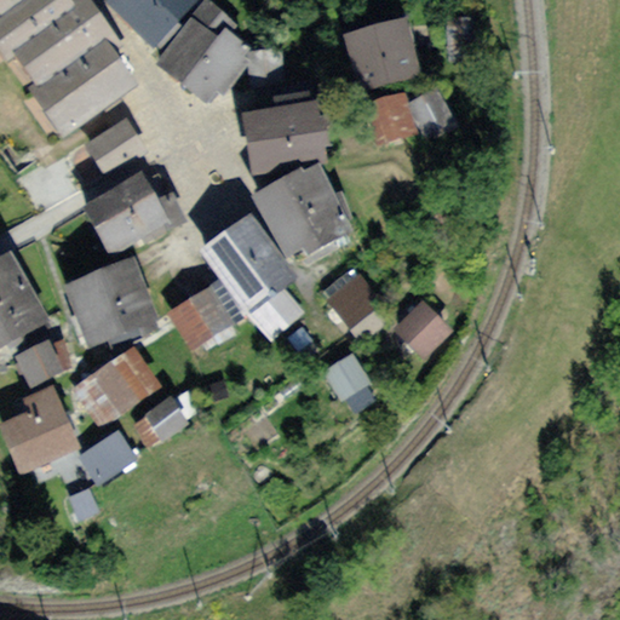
[(0,0),(0,39),(15,59),(23,53),(46,87),(39,92),(67,131),(130,87),(103,50),(112,44),(82,3),(70,11),(62,0),(0,0)]
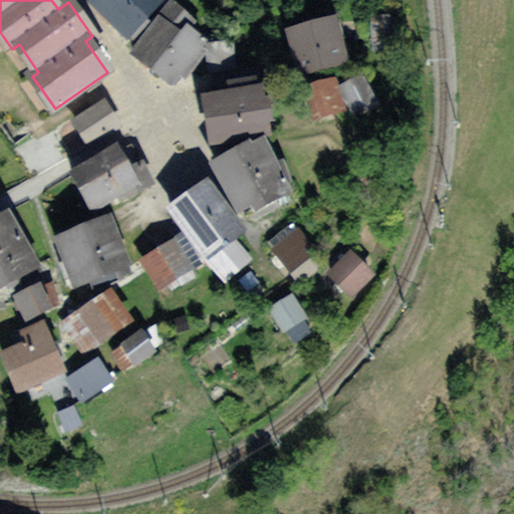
[(97,0),(130,32),(162,0),(97,0)]
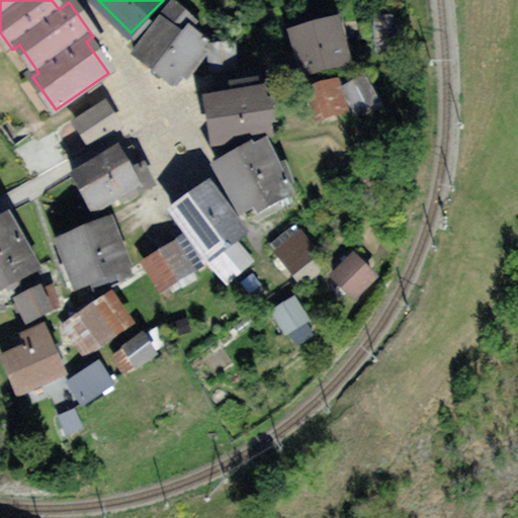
[(181,21),(164,8),(136,45),(182,81),(218,36),(187,13),(181,21)]
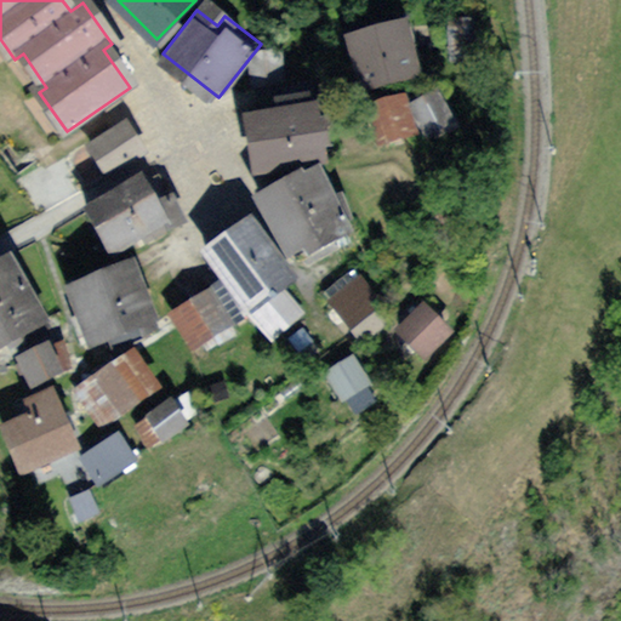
[(474,17),(451,17),(450,62),(474,62),(474,17)]
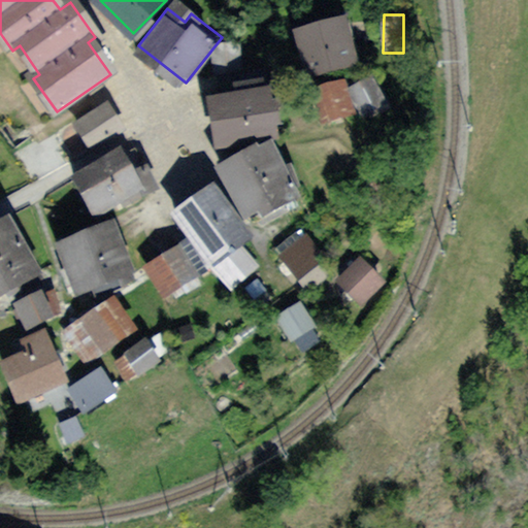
[(349,17),(298,28),(308,70),(359,59),(349,17)]
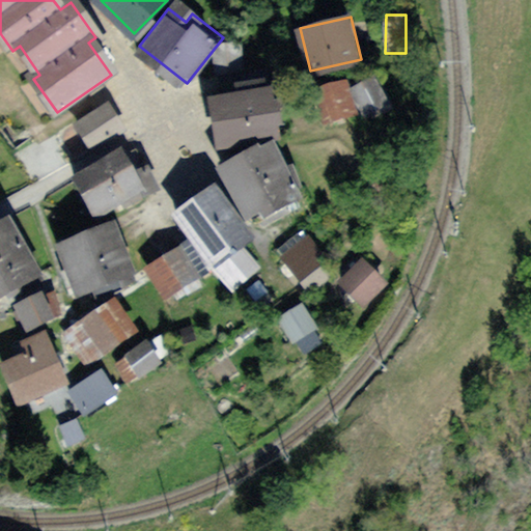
[(378,79),(357,86),(367,114),(389,106),(378,79)]
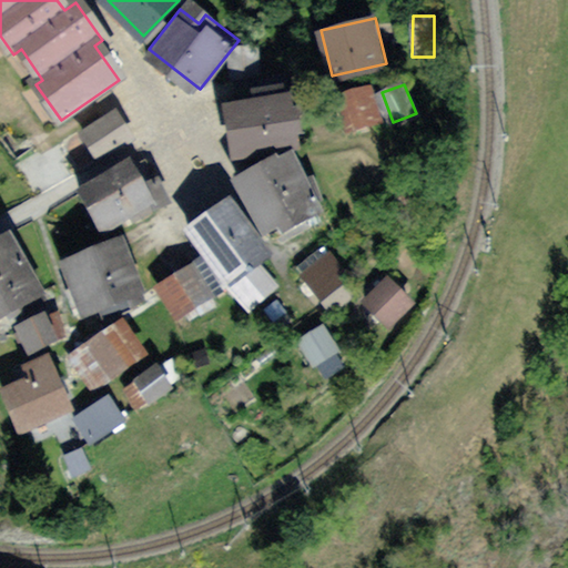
[(372,85),(333,94),(341,131),(379,123),(372,85)]
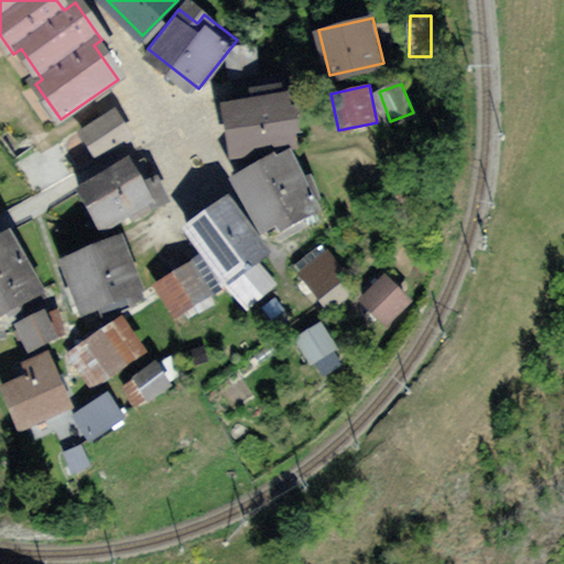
[(289,88),(221,99),(230,151),(297,140),(289,88)]
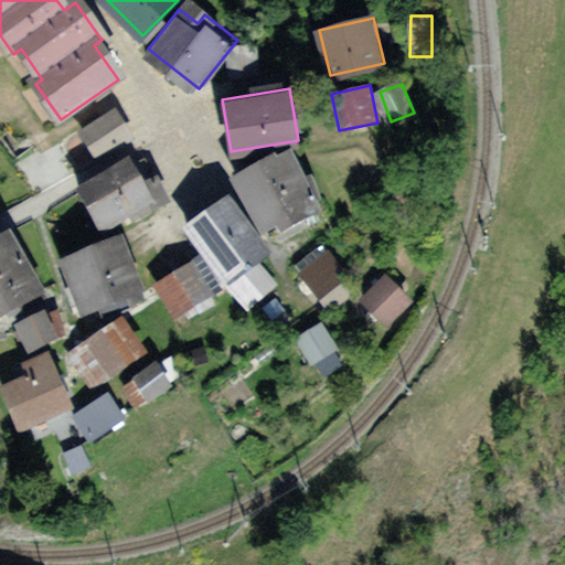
[(116,108),(81,131),(95,158),(132,134),(116,108)]
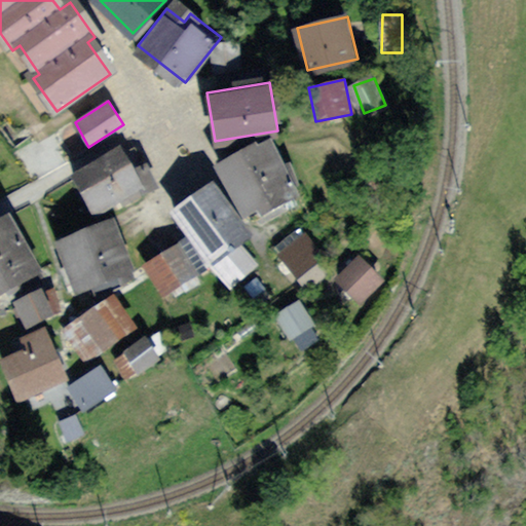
[(268,138),(220,161),(247,214),(294,190),(268,138)]
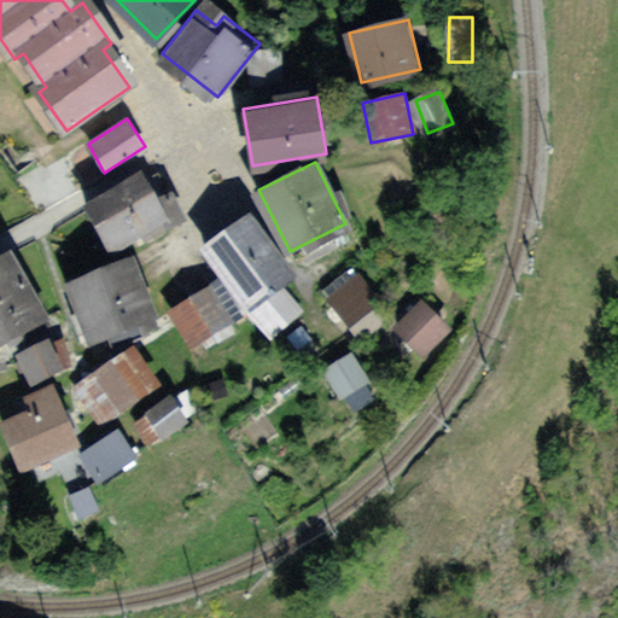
[(149,170),(83,207),(109,250),(174,215),(149,170)]
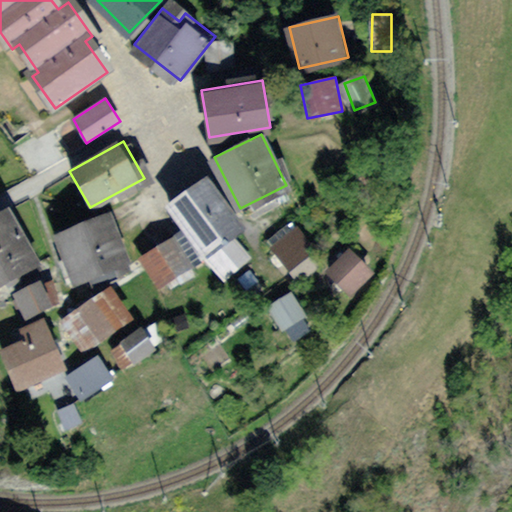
[(248,229),(208,173),(164,204),(204,260),(248,229)]
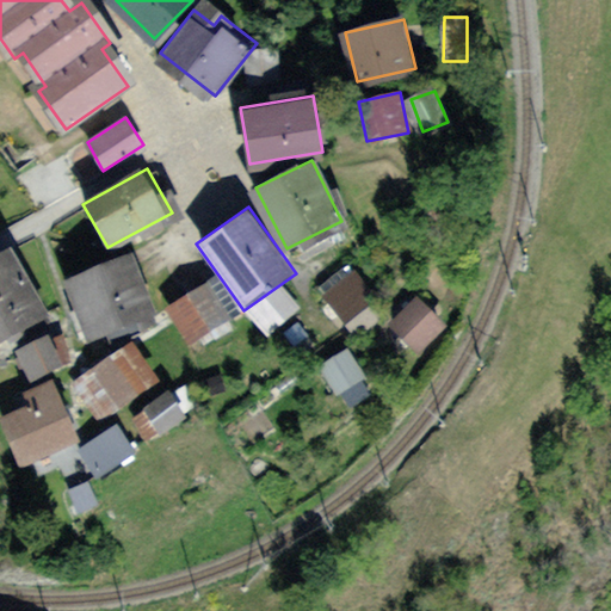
[(12,251),(0,257),(0,339),(48,314),(12,251)]
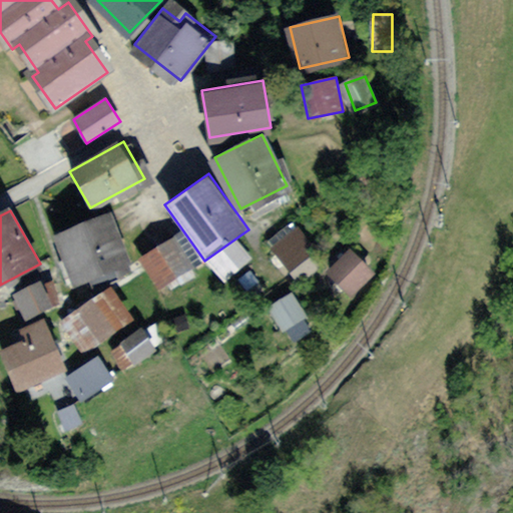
[(114,213),(54,232),(71,286),(131,267),(114,213)]
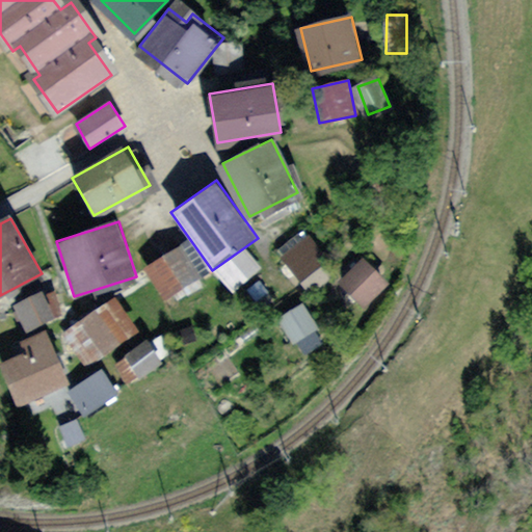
[(301,230),(276,247),(303,284),(328,266),(301,230)]
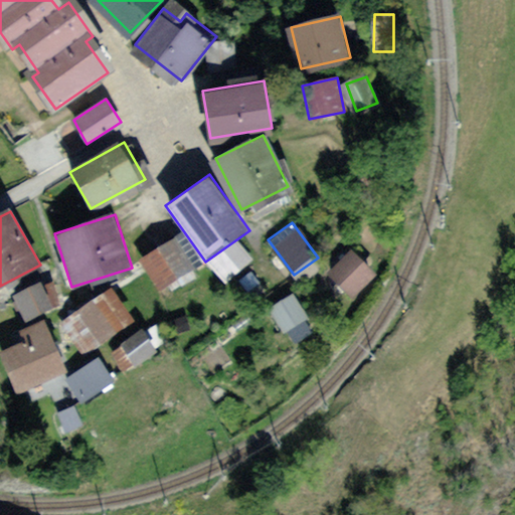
[(195,268),(174,238),(141,262),(161,291),(195,268)]
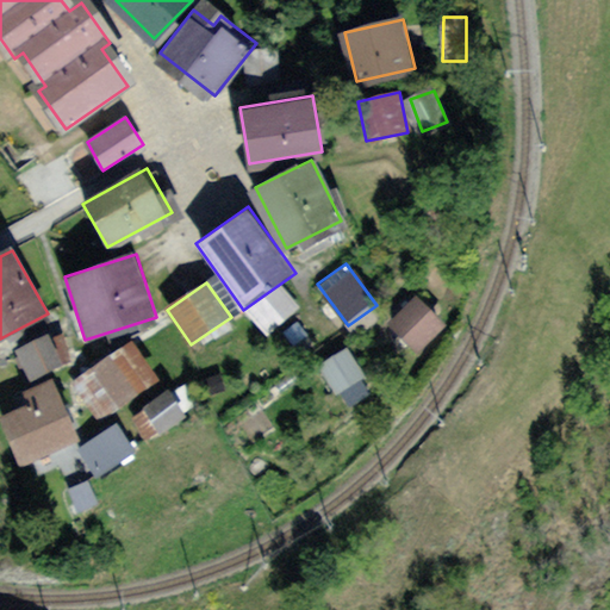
[(415,309),(397,329),(416,347),(435,325),(415,309)]
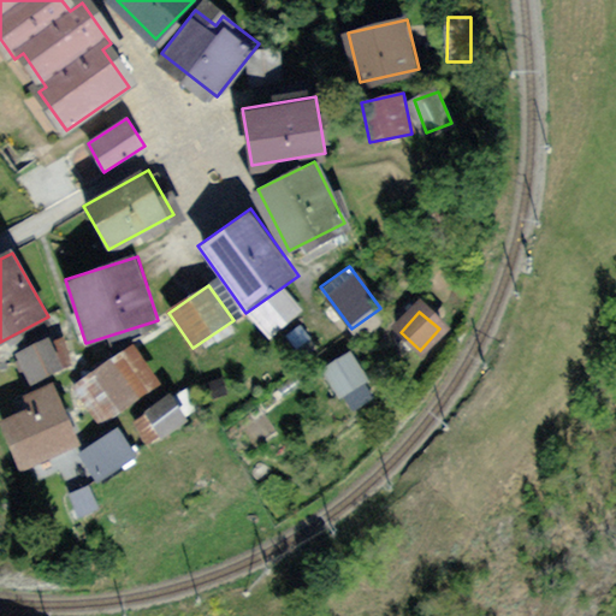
[(49,332),(17,348),(31,378),(64,363),(49,332)]
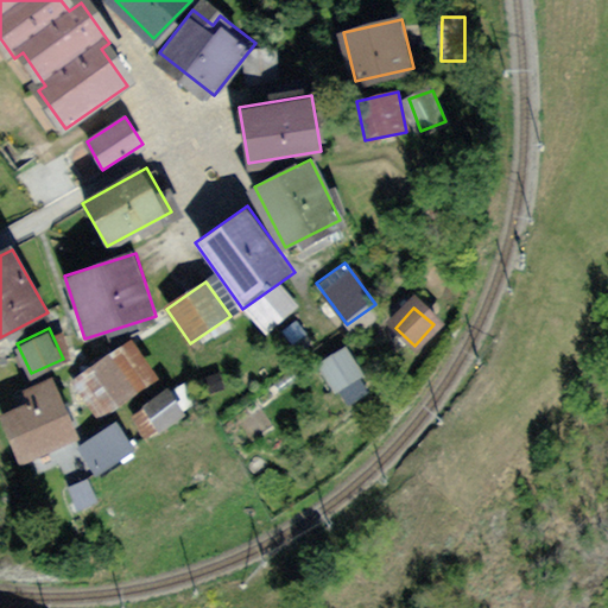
[(127,342),(70,381),(95,418),(152,379),(127,342)]
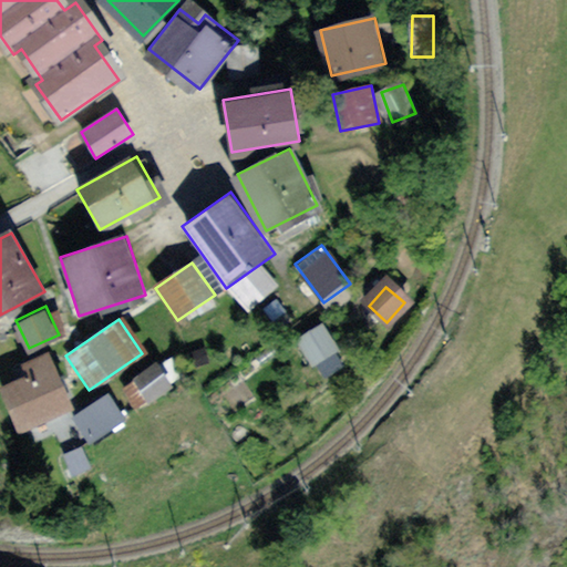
[(323,323),(299,337),(316,364),(339,351),(323,323)]
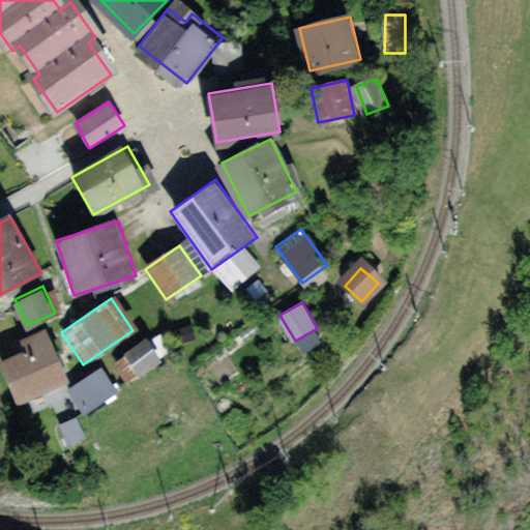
[(24,340),(0,354),(0,383),(7,402),(59,379),(38,327),(21,333),(24,340)]
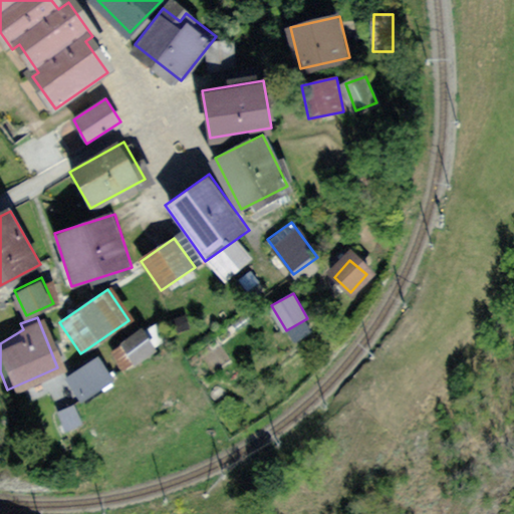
[(148,326),(117,346),(133,368),(162,348),(148,326)]
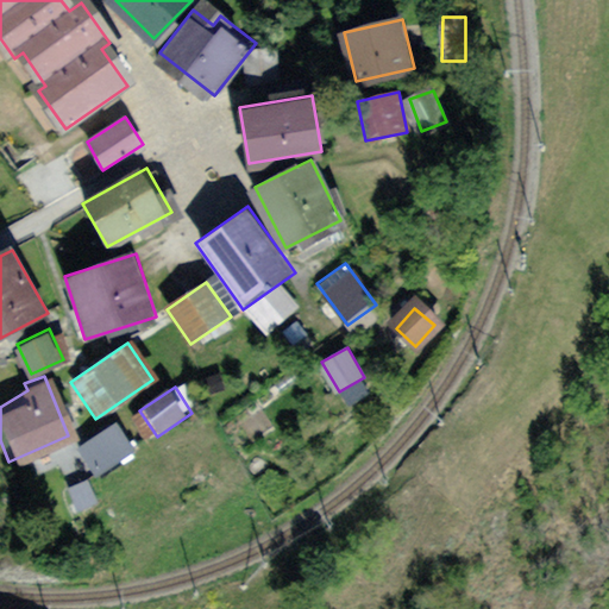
[(112,427),(80,446),(98,475),(129,456),(112,427)]
